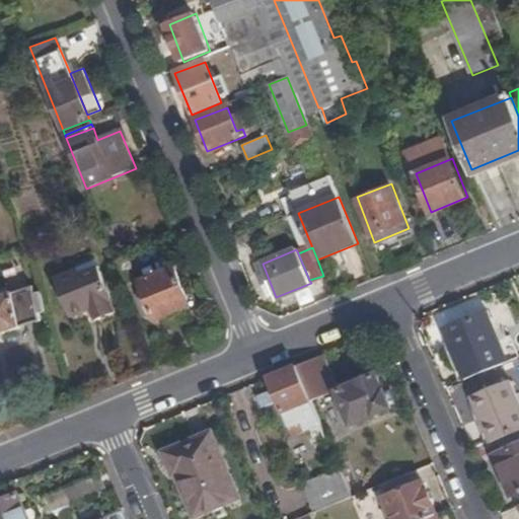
[(77,266),(78,271),(80,275),(99,267),(97,258),(77,266)]
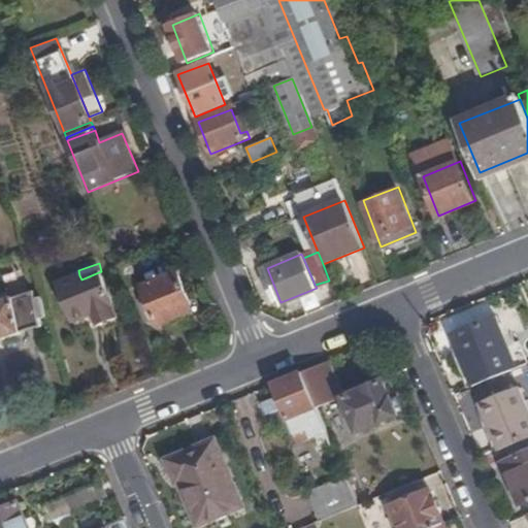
[(104,276),(101,271),(81,279),(84,285),(104,276)]
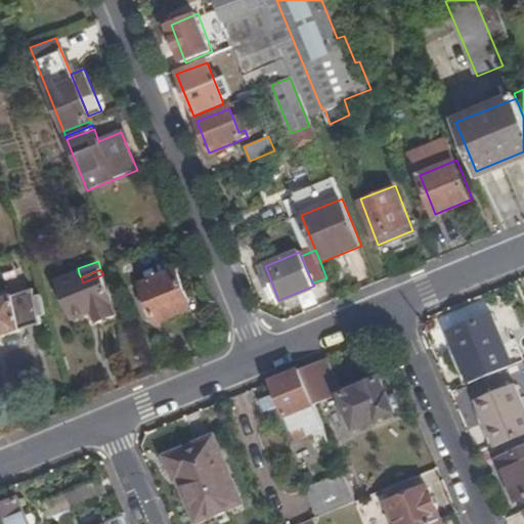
[(191,308),(175,269),(140,285),(157,322),(191,308)]
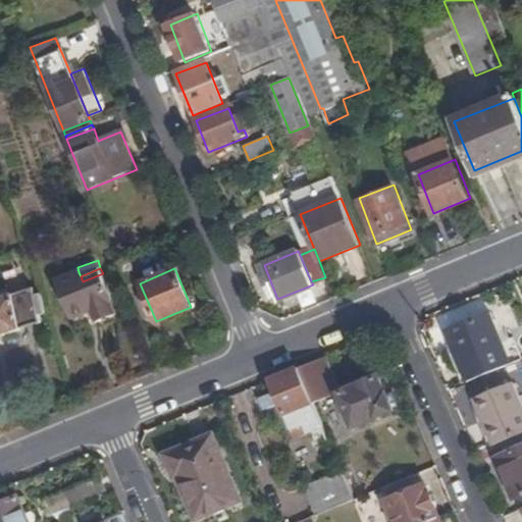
[(79,272),(56,280),(70,318),(94,310),(98,322),(116,314),(112,302),(113,302),(103,273),(83,281),(81,276),(79,272)]
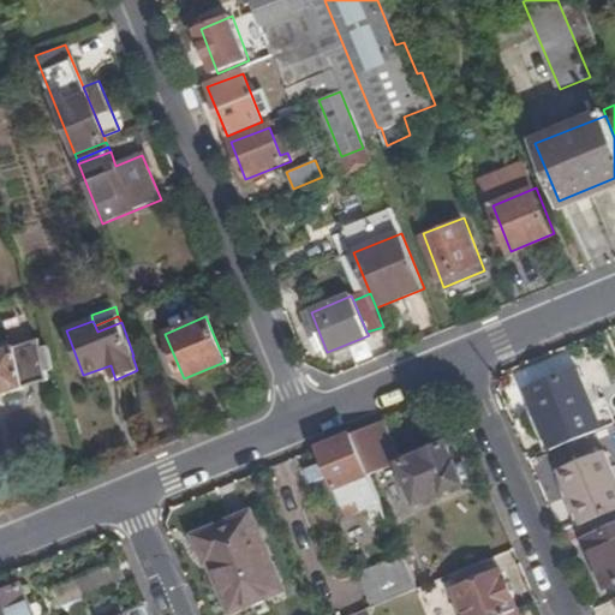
[(37,341),(0,352),(0,396),(49,382),(45,366),(54,364),(49,348),(41,351),(37,341)]
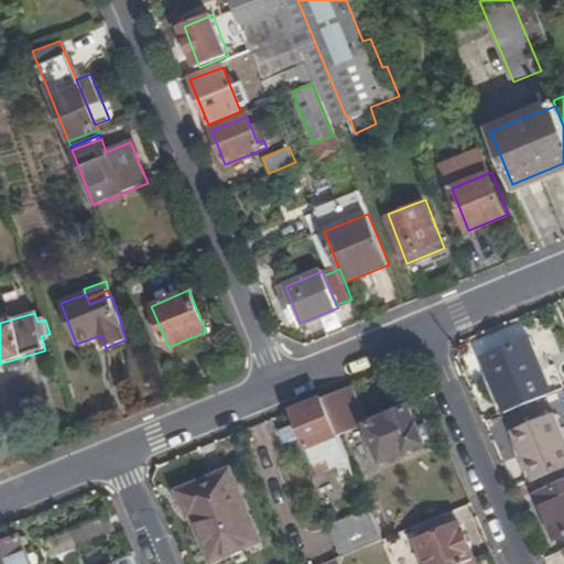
[(496,380),(509,413),(552,396),(543,373),(529,339),(481,358),(491,383),(496,380)]
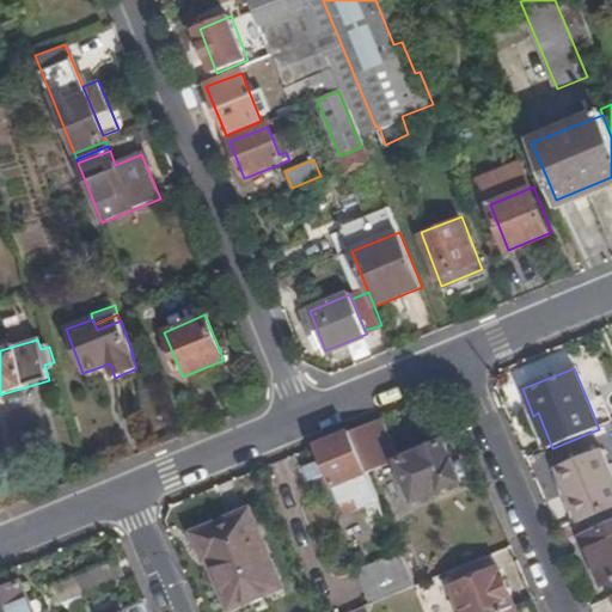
[(597,403),(589,405),(599,429),(605,426),(597,403)]
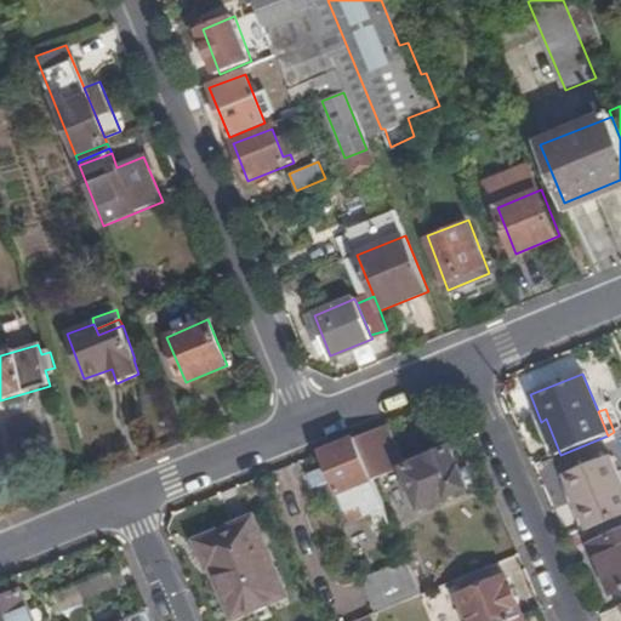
[(534,423),(550,460),(560,455),(546,419),(541,422),(534,423)]
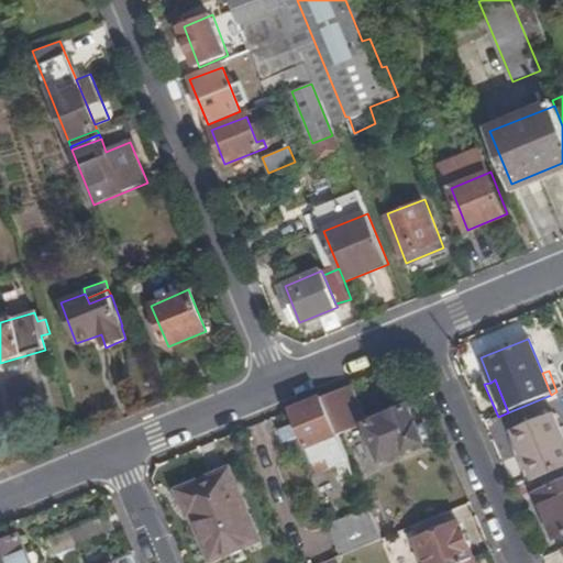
[(367,423),(352,384),(322,396),(339,434),(367,423)]
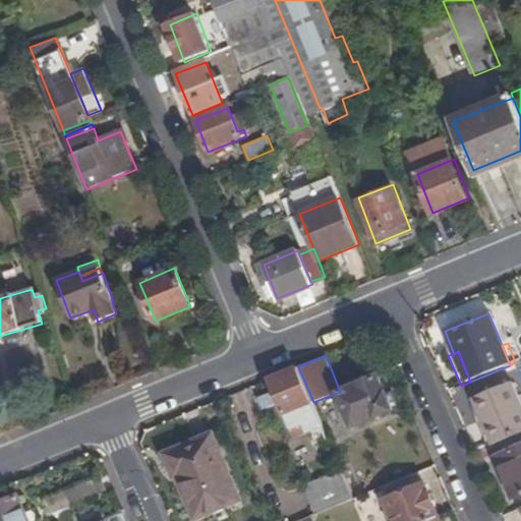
[(316,441),(328,436),(313,402),(298,366),(270,379),(295,437),(312,430),(316,441)]
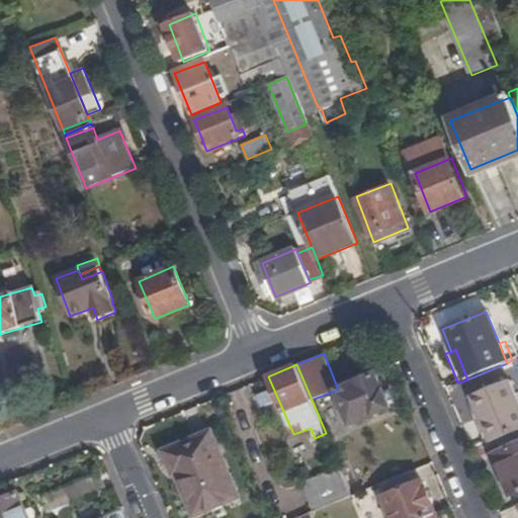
[(377,372),(338,390),(352,423),(391,407),(377,372)]
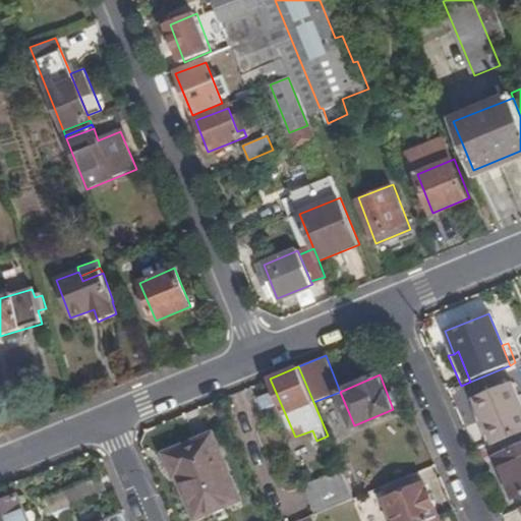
[(479,412),(493,444),(520,432),(520,409),(509,382),(468,398),(475,415),(479,412)]
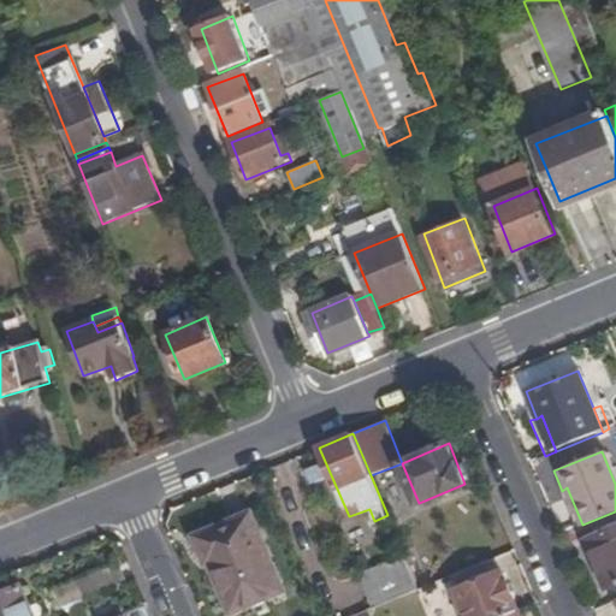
[(557,492),(572,529),(582,525),(567,487),(562,491),(557,492)]
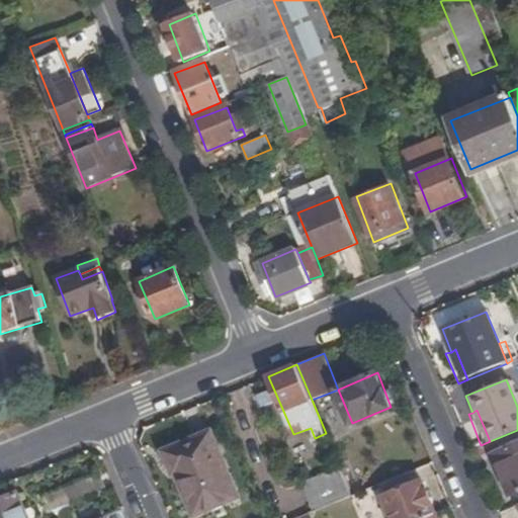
[(211,433),(166,451),(173,469),(178,468),(195,512),(238,496),(211,433)]
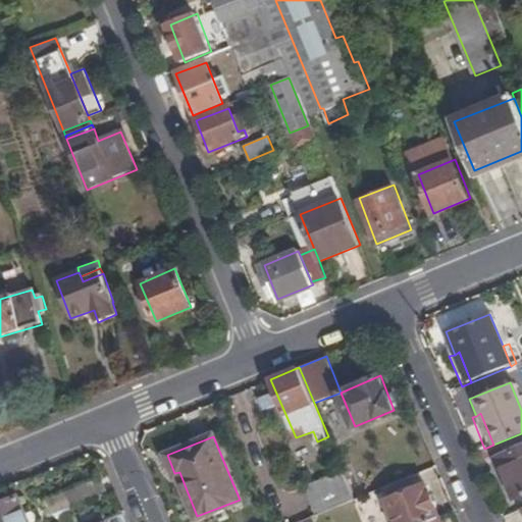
[(521,447),(498,457),(515,497),(521,492),(521,447)]
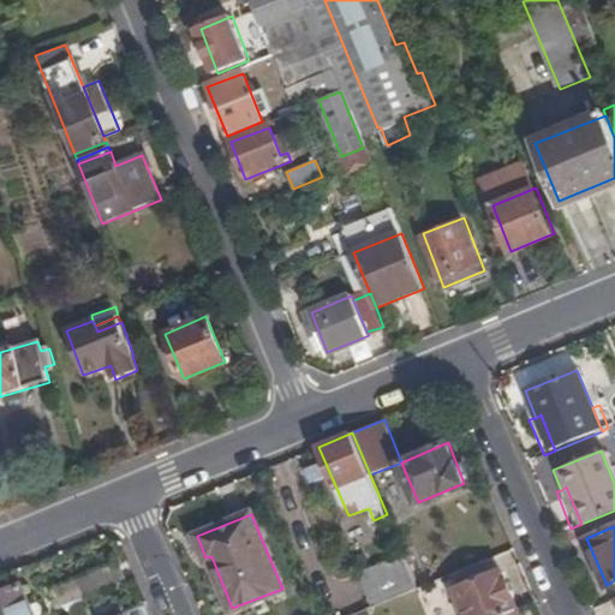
[(362,572),(375,605),(419,587),(405,554),(362,572)]
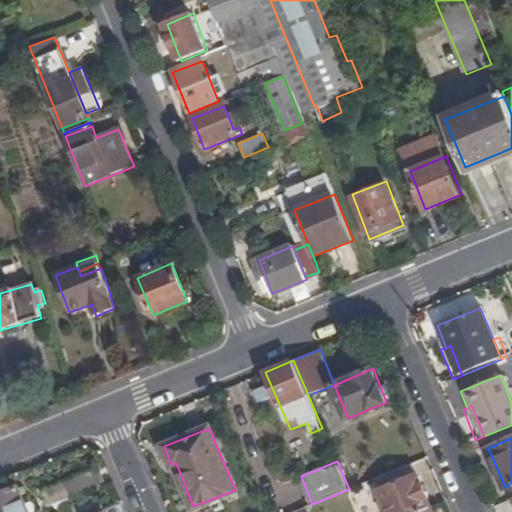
[(378,489),(387,511),(417,511),(430,507),(417,474),(378,489)]
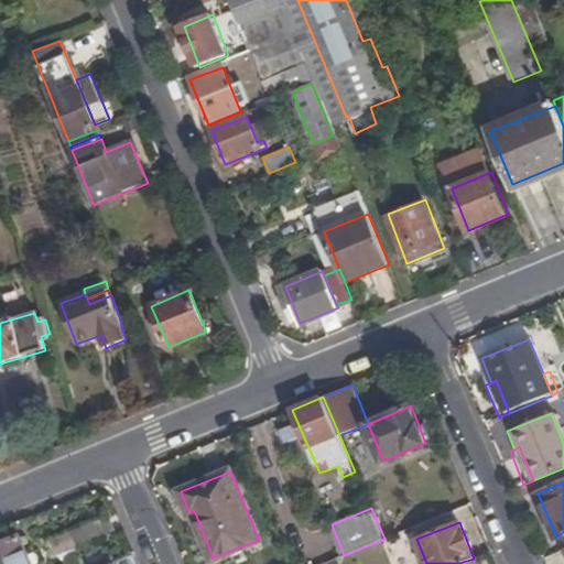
[(0,544),(0,563),(30,563),(19,537),(0,544)]
